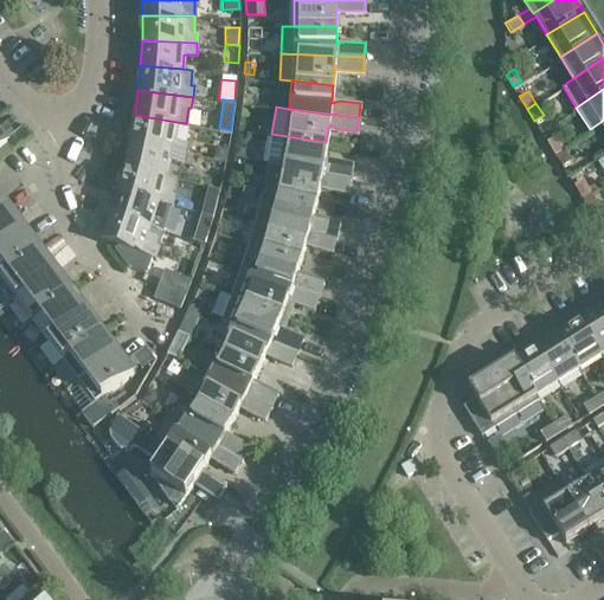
[(135,115),(130,140),(184,150),(186,140),(174,137),(177,122),(135,115)]
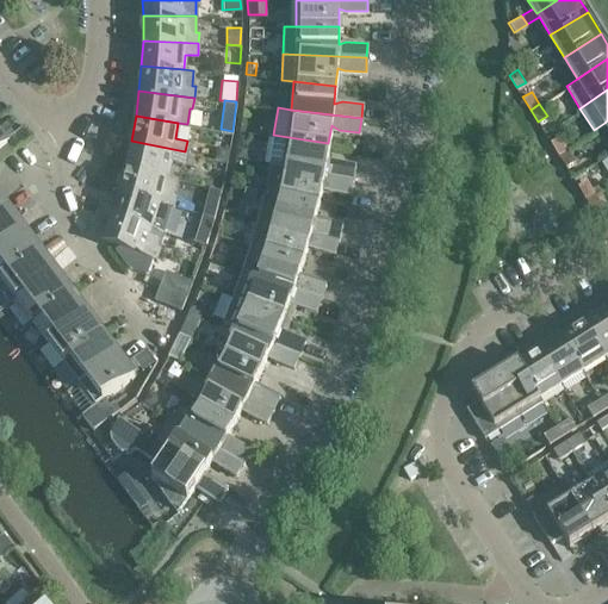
[(271,162),(352,178),(354,163),(334,160),(326,161),(328,143),(273,135),(268,162),(271,162)]
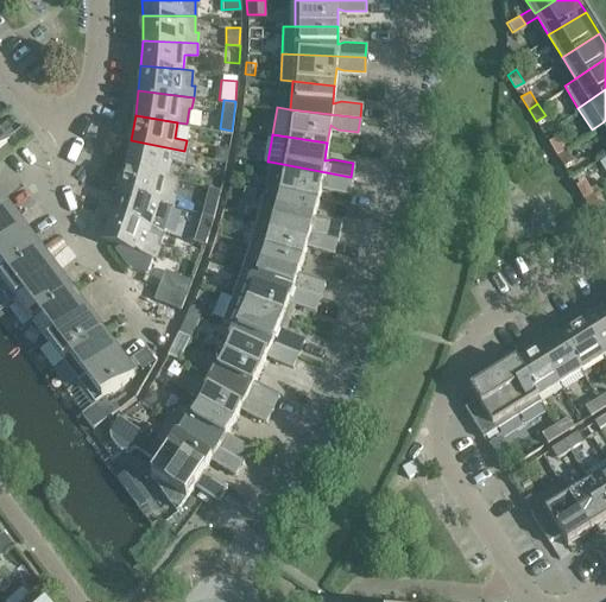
[(556,134),(548,140),(555,152),(565,147),(556,134)]
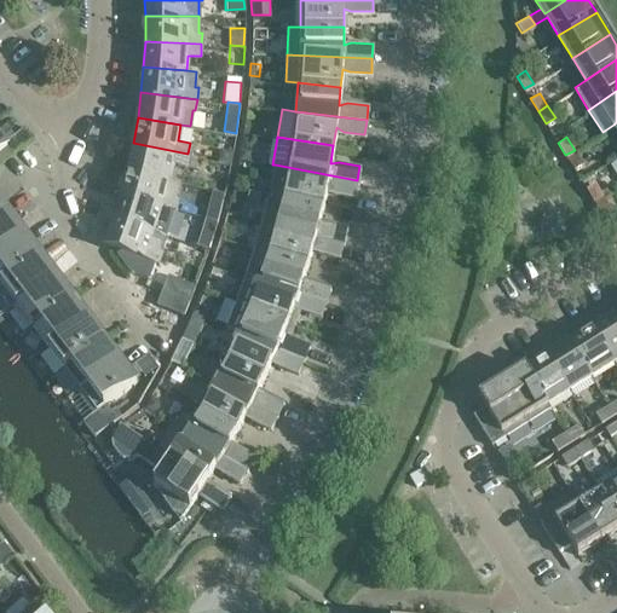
[(133,143),(127,167),(169,178),(173,162),(185,166),(188,154),(133,143)]
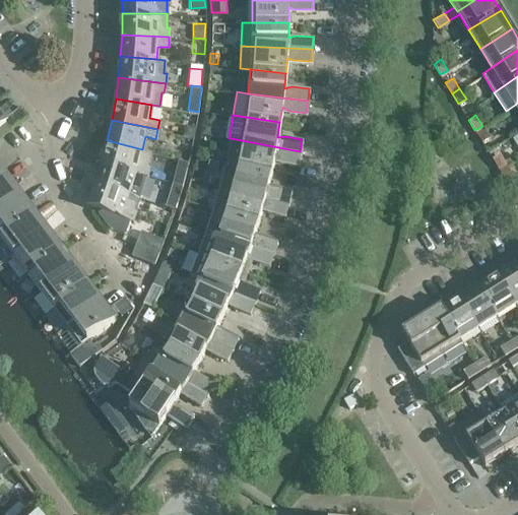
[(195,125),(184,123),(182,134),(193,135),(195,125)]
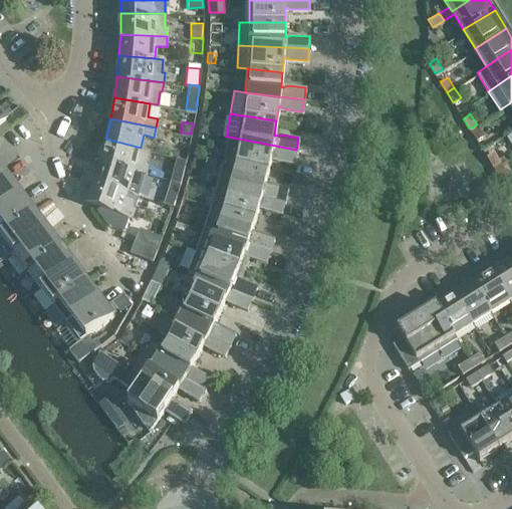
[(207,133),(209,123),(200,122),(199,131),(207,133)]
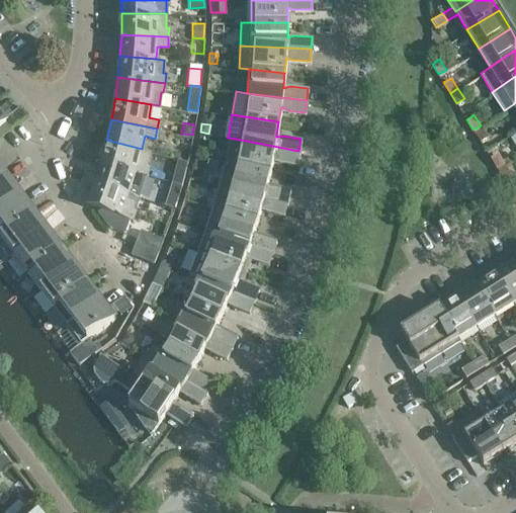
[(487,136),(481,125),(473,130),(480,141),(487,136)]
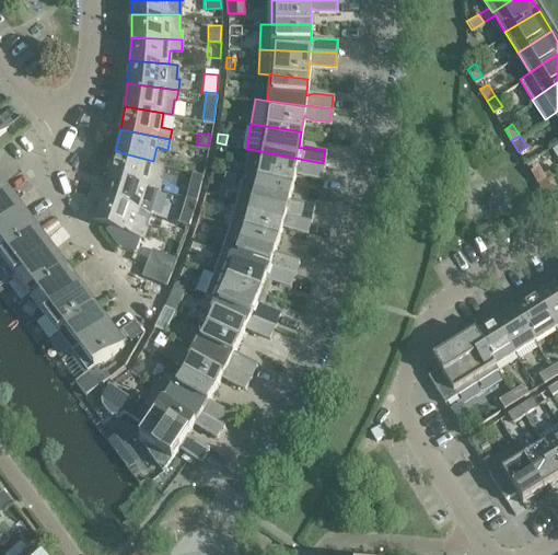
[(248,149),(242,174),(291,185),(295,169),(302,173),(321,176),(323,163),(248,149)]
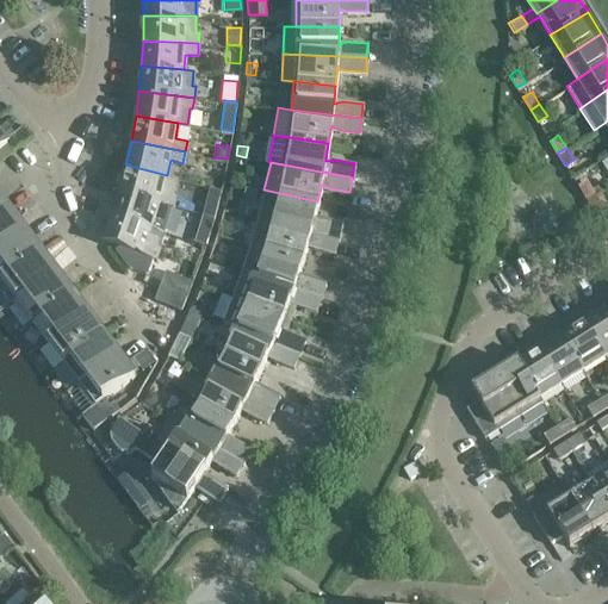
[(125,164),(119,190),(173,204),(175,193),(173,192),(177,178),(167,175),(125,164)]
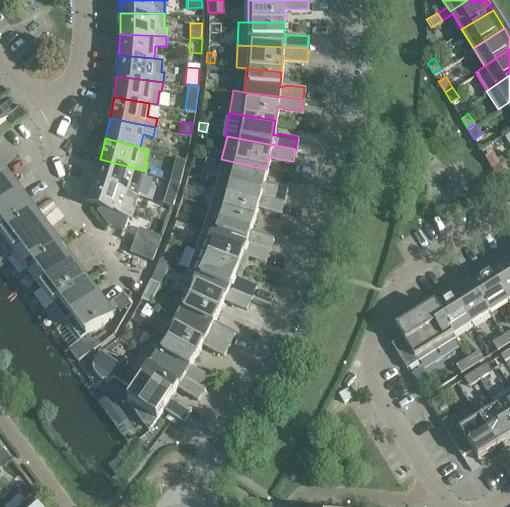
[(490,165),(498,160),(491,150),(484,155),(490,165)]
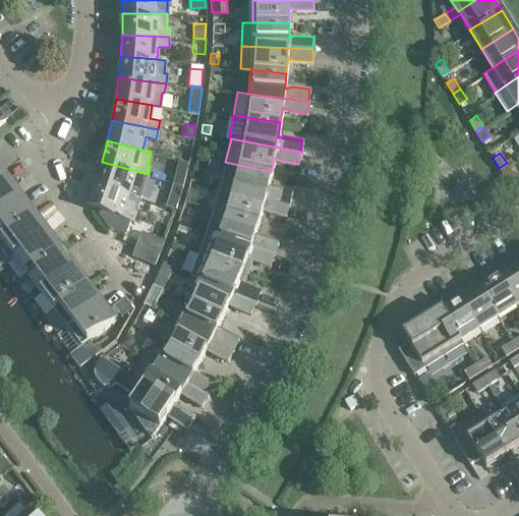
[(182,184),(188,161),(178,158),(172,181),(182,184)]
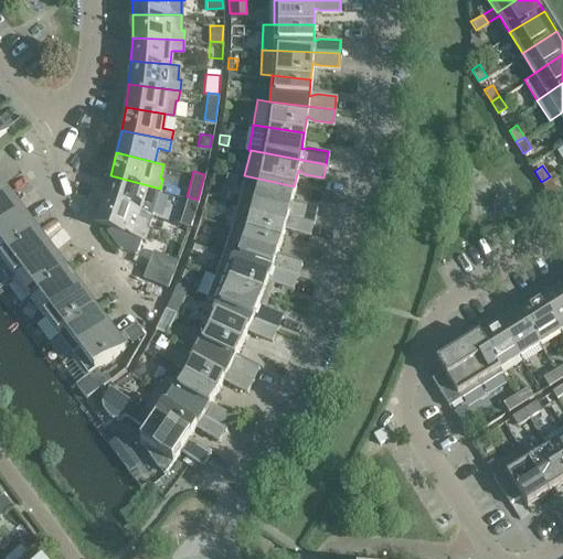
[(110,175),(104,196),(151,213),(152,213),(160,189),(110,175)]
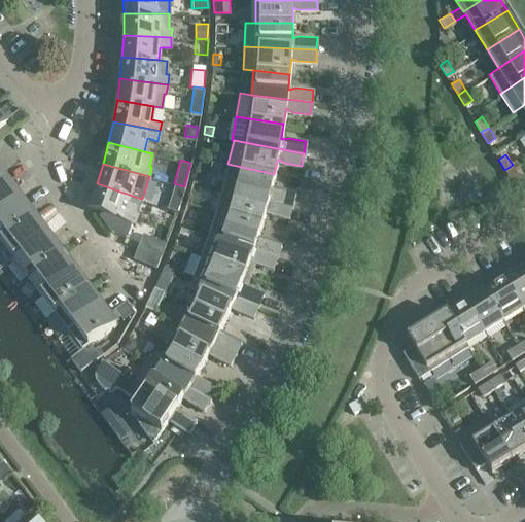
[(292,205),(295,194),(278,188),(271,189),(274,174),(228,164),(222,186),(292,205)]
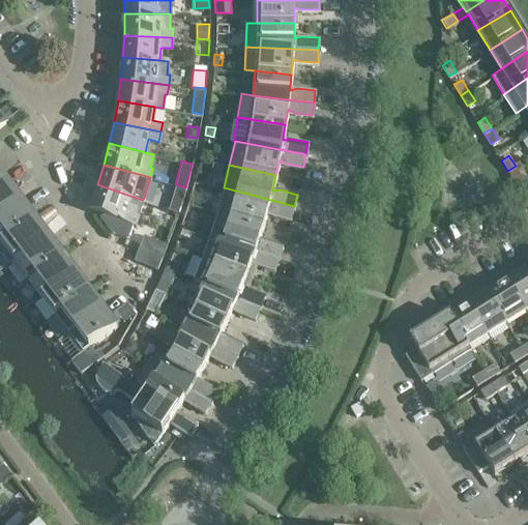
[(522,177),(516,166),(507,171),(515,181),(522,177)]
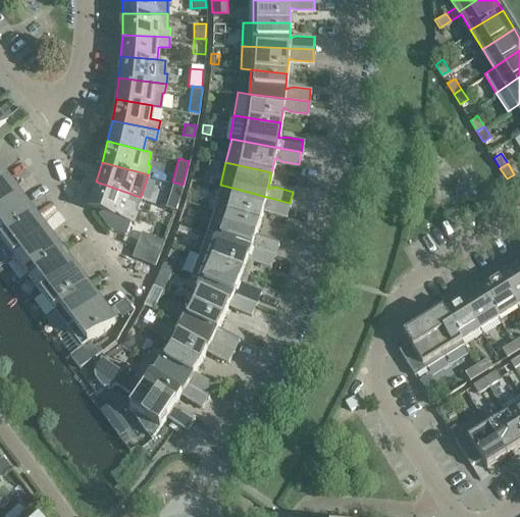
[(0,209),(20,194),(18,192),(6,175),(0,179),(0,209)]
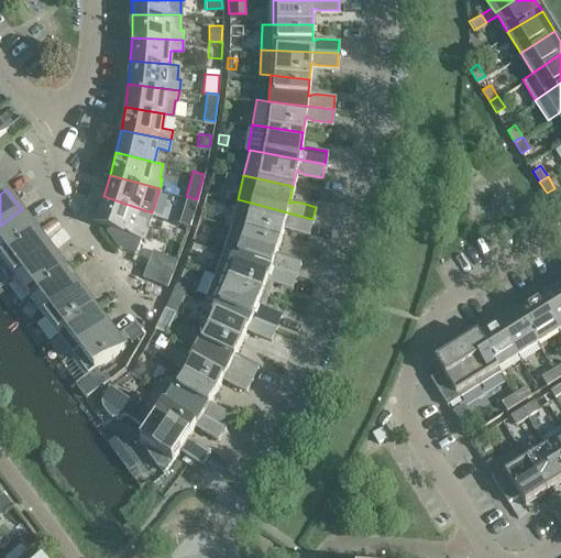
[(103,196),(96,219),(109,225),(107,231),(117,244),(134,251),(140,236),(143,238),(147,226),(145,226),(151,212),(103,196)]
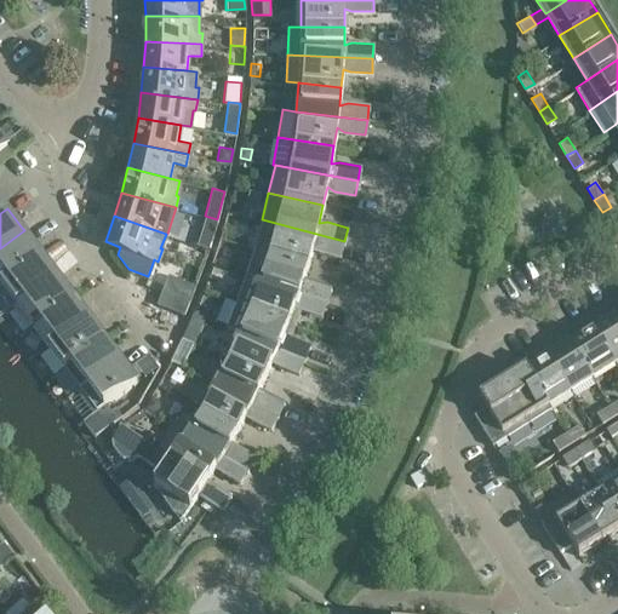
[(262,219),(253,246),(307,263),(313,245),(319,250),(339,256),(344,241),(262,219)]
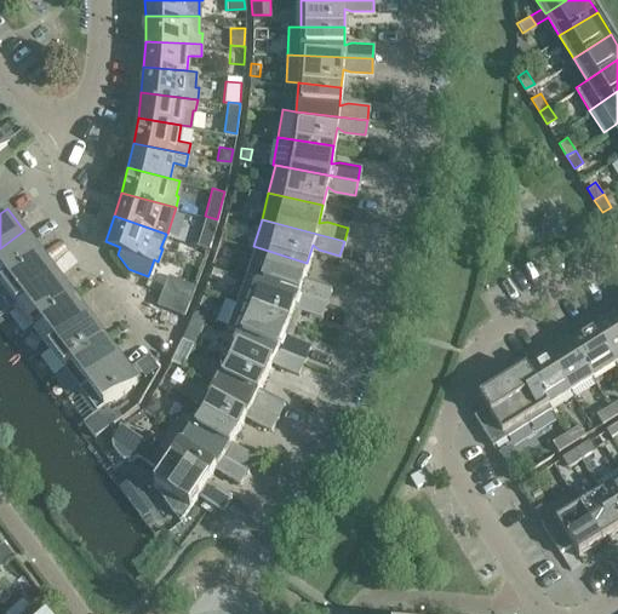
[(0,281),(40,252),(24,230),(0,248),(0,281)]
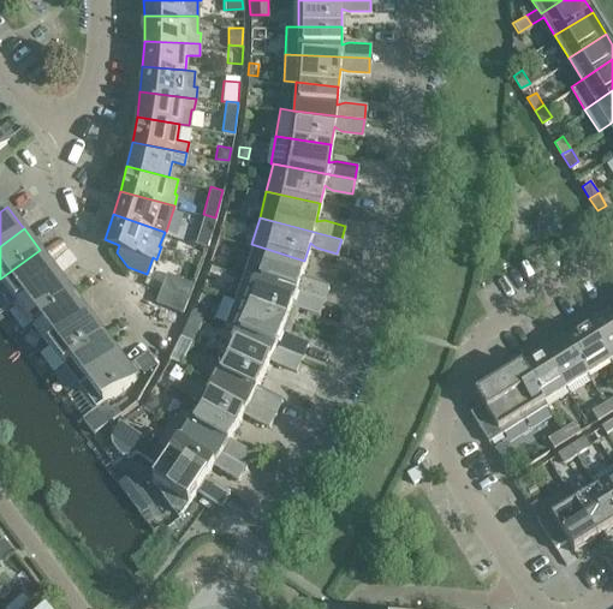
[(299,278),(304,261),(251,244),(244,270),(323,298),(328,285),(308,278),(299,278)]
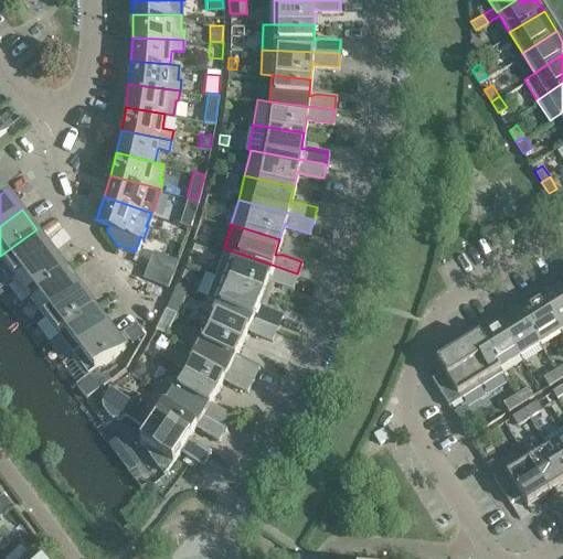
[(195,228),(192,238),(204,242),(208,233),(195,228)]
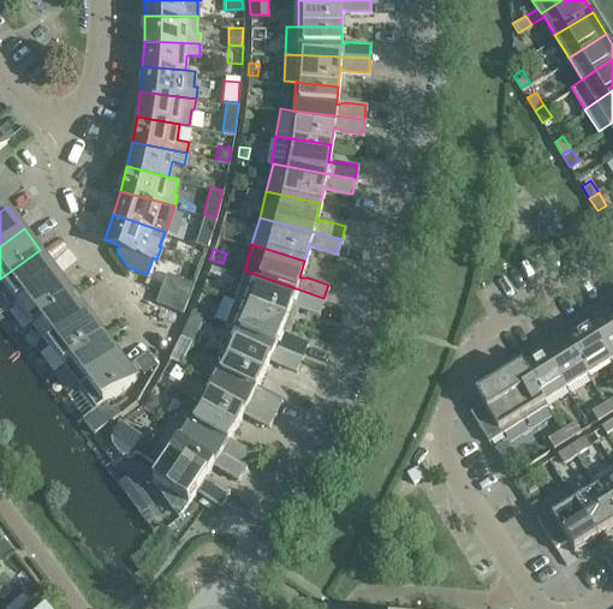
[(0,279),(16,299),(55,270),(40,250),(0,279)]
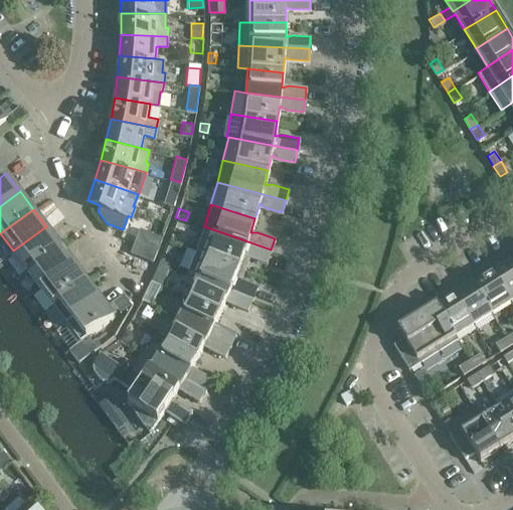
[(13,250),(26,269),(59,243),(46,226),(13,250)]
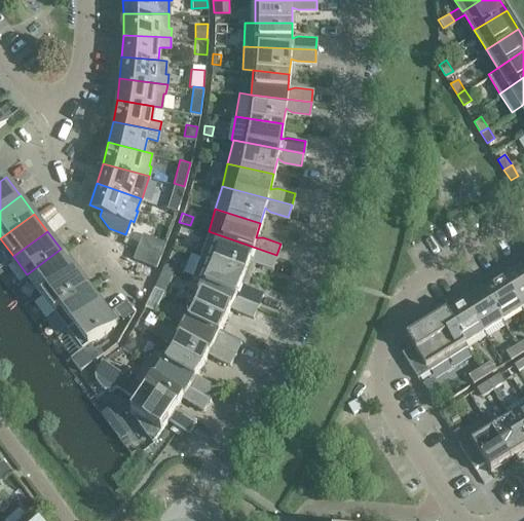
[(209,231),(199,254),(244,270),(250,256),(255,261),(272,267),(276,255),(209,231)]
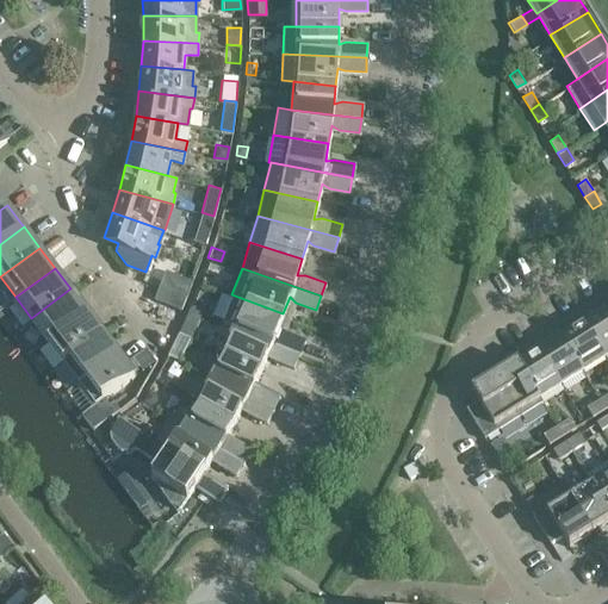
[(154,297),(180,307),(185,294),(159,284),(154,297)]
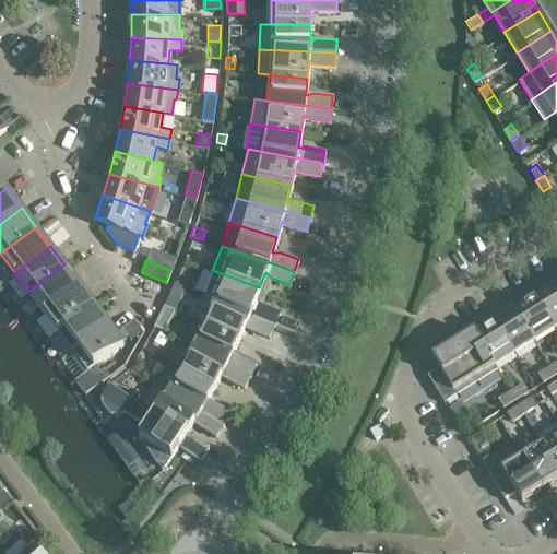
[(28,292),(43,310),(79,284),(64,264),(28,292)]
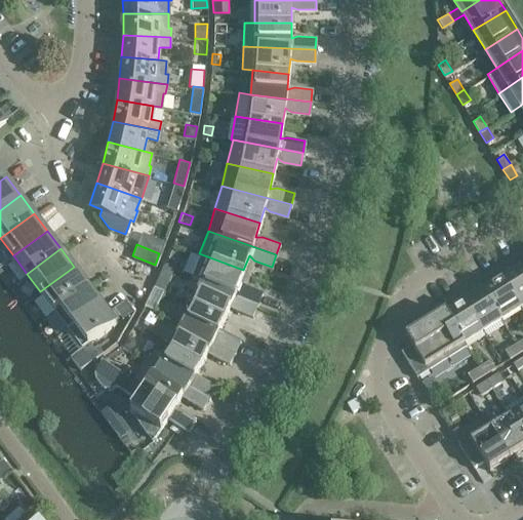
[(238,285),(243,270),(199,253),(191,275),(200,279),(256,304),(262,292),(245,285),(238,285)]
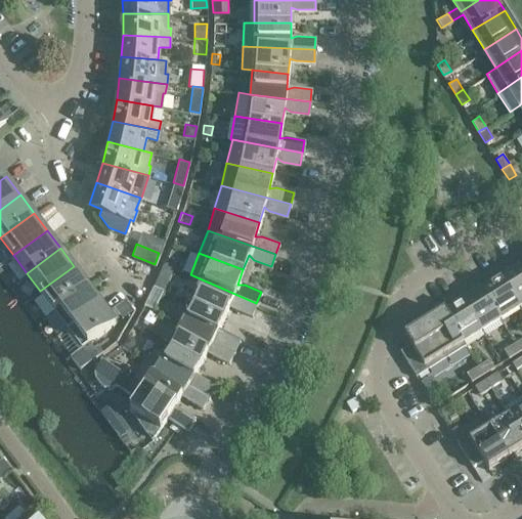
[(521,302),(521,268),(518,262),(499,274),(518,305),(521,302)]
